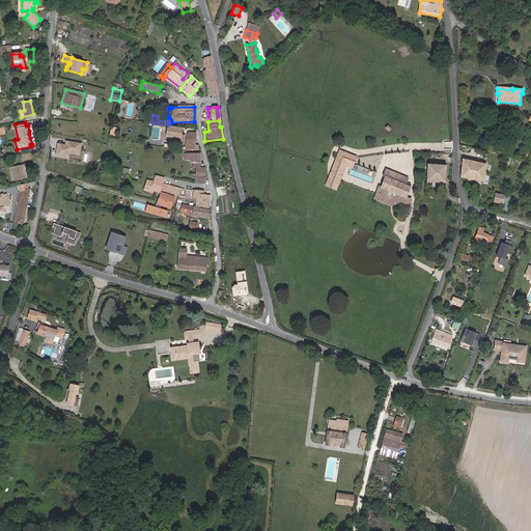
[(168,127),(166,136),(180,138),(182,129),(168,127)]
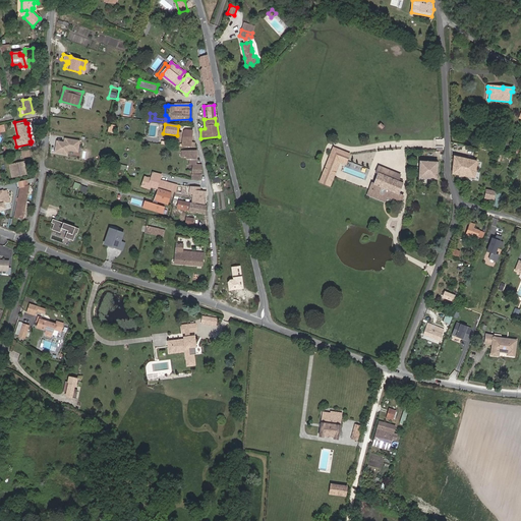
[(183,136),(182,146),(189,147),(194,147),(195,142),(191,141),(191,137),(183,136)]
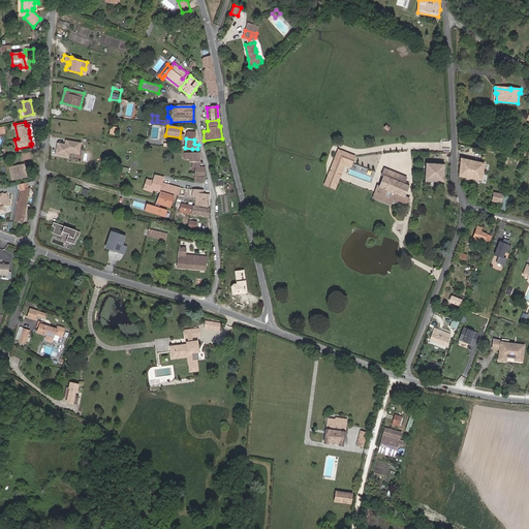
[(82,144),(66,141),(65,145),(58,144),(56,156),(69,158),(70,154),(80,155),(82,144)]
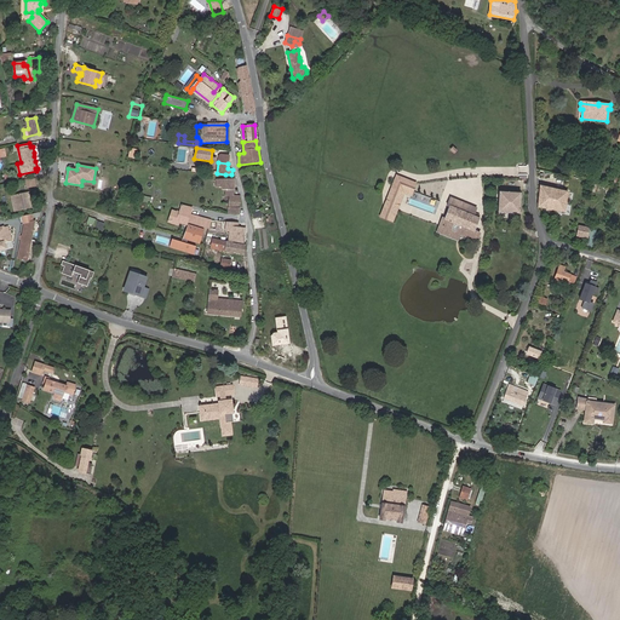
[(405,191),(406,187),(412,189),(414,183),(397,176),(395,182),(394,187),(392,188),(390,196),(401,200),(405,191)]
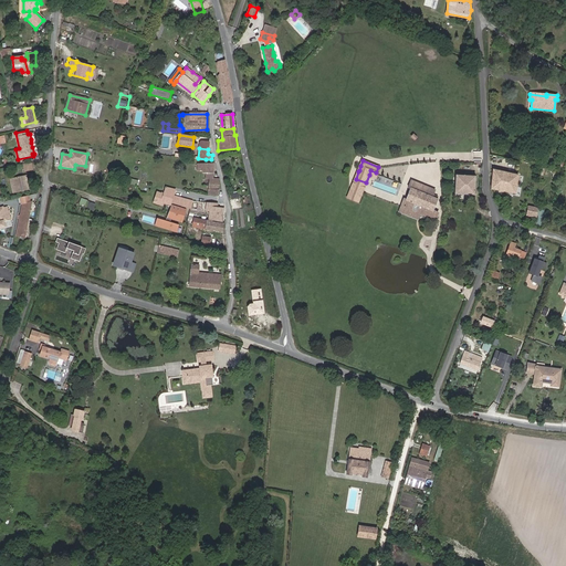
[(32,169),(30,161),(23,164),(25,171),(32,169)]
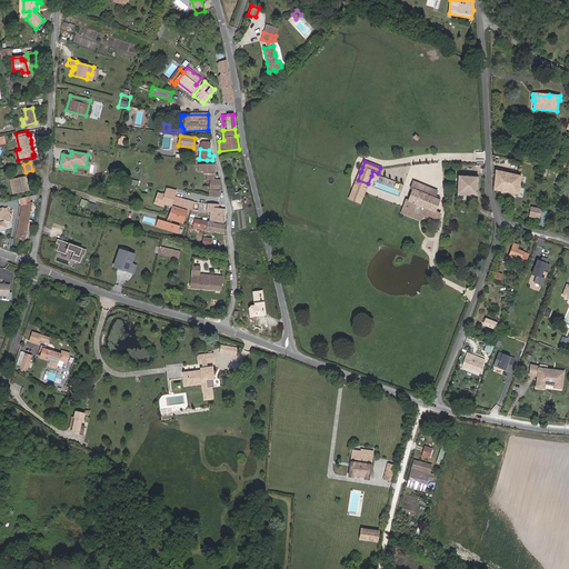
[(210,179),(215,179),(215,165),(199,165),(198,171),(203,171),(203,175),(207,175),(207,180),(210,179)]
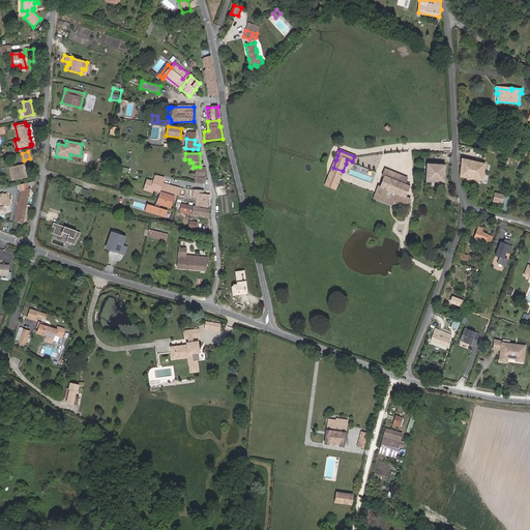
[(462,158),(460,177),(491,182),(492,176),(483,175),(486,164),(462,158)]
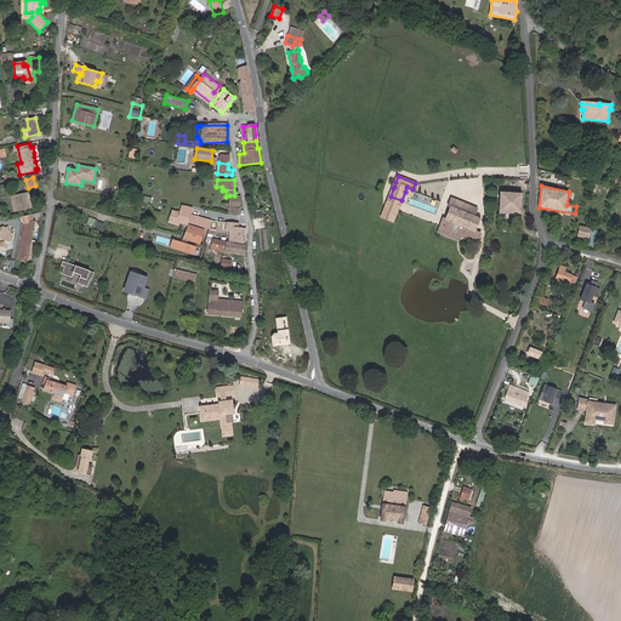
[(520,214),(522,193),(500,192),(499,212),(520,214)]
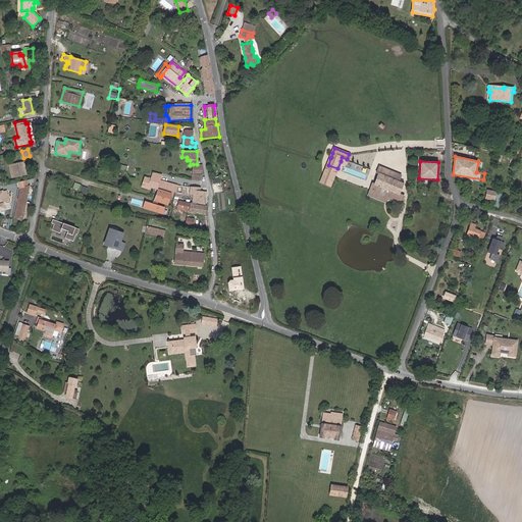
[(22,162),(11,165),(14,176),(25,174),(22,162)]
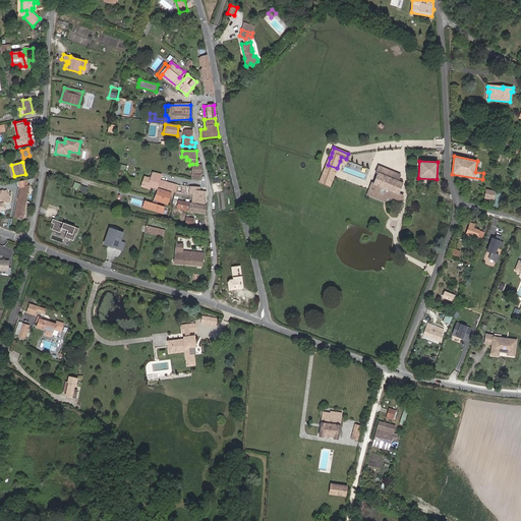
[(201,174),(201,166),(201,164),(196,164),(192,164),(192,174),(201,174)]
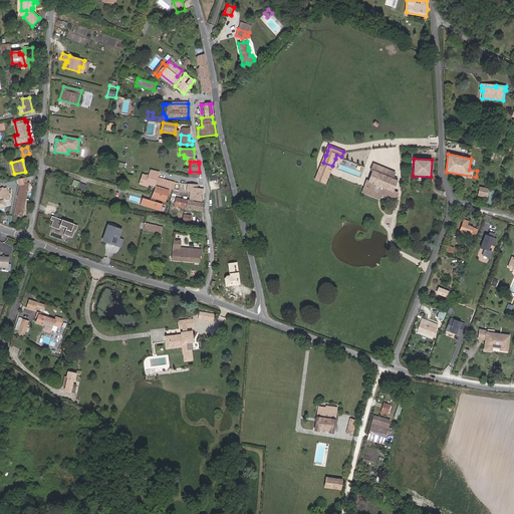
[(329,173),(332,166),(323,163),(320,170),(329,173)]
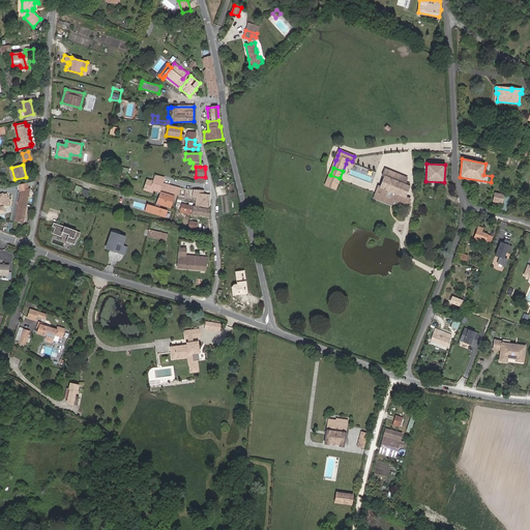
[(407,178),(385,169),(383,175),(386,177),(405,184),(407,178)]
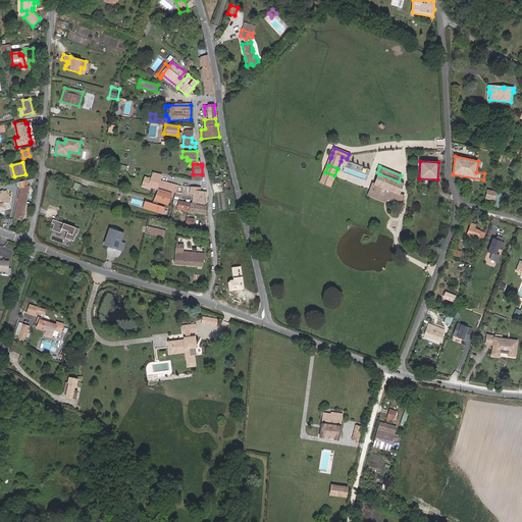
[(330,186),(334,175),(325,172),(321,181),(330,186)]
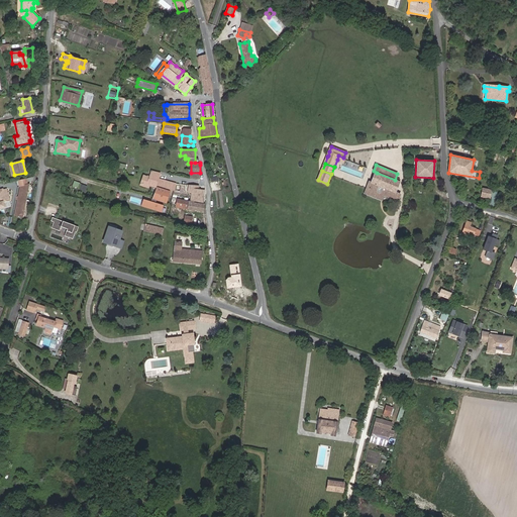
[(176,183),(159,179),(160,174),(151,172),(149,178),(147,177),(143,176),(140,186),(148,188),(149,185),(156,187),(157,185),(175,190),(176,184),(176,183)]
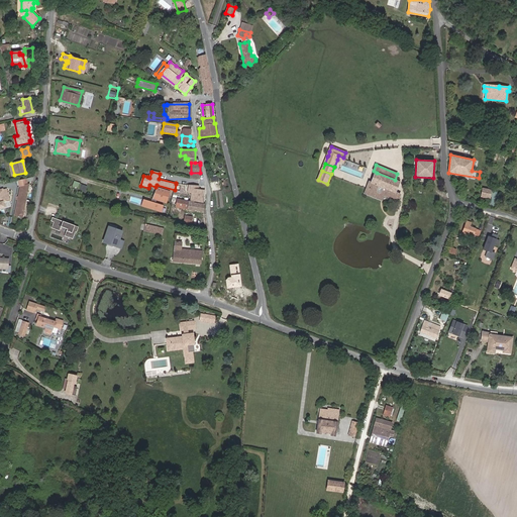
[(395,192),(399,182),(395,180),(377,173),(372,183),(368,194),(375,197),(377,192),(384,195),(398,201),(400,194),(395,192)]
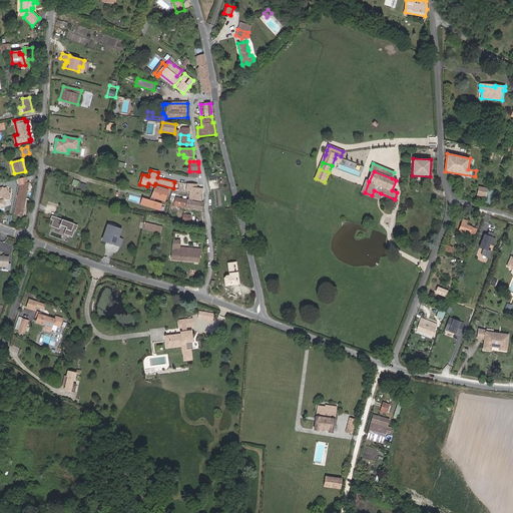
[(26,176),(18,178),(20,185),(18,195),(16,194),(16,196),(16,198),(18,198),(15,213),(22,215),(23,209),(23,208),(23,207),(24,207),(26,198),(27,191),(26,191),(26,190),(27,189),(28,183),(26,176)]
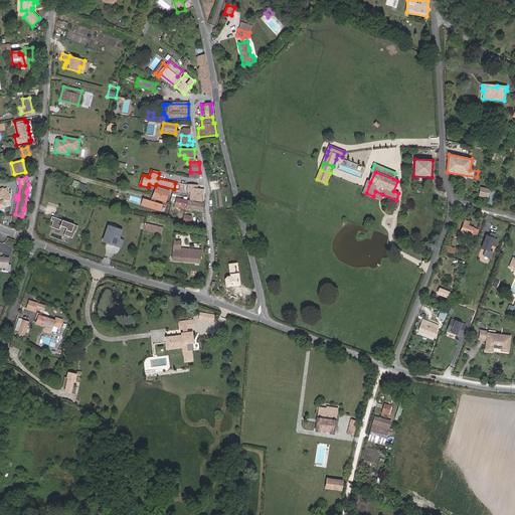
[(219,179),(210,181),(212,190),(221,188),(219,179)]
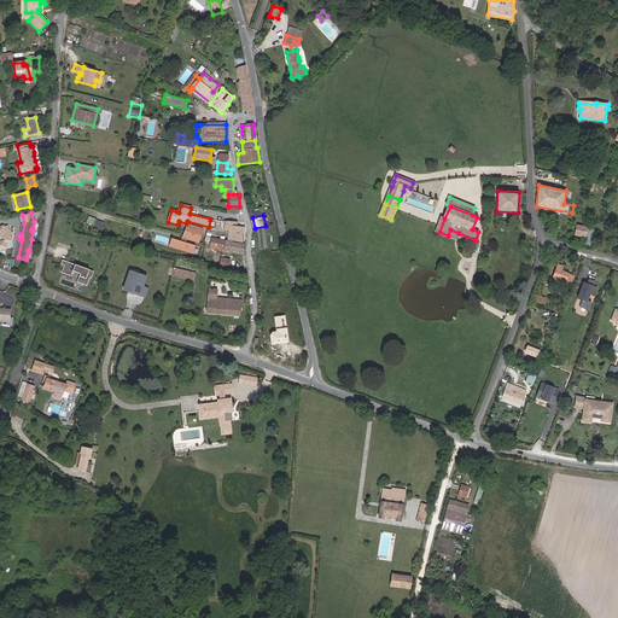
[(199,243),(203,228),(202,228),(199,227),(197,227),(194,226),(192,226),(188,225),(187,225),(181,244),(176,243),(175,250),(194,255),(196,246),(187,244),(187,240),(199,243)]
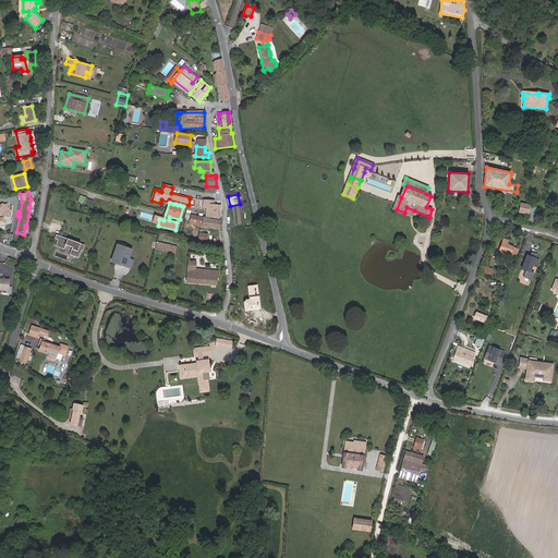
[(7,216),(10,215),(7,204),(3,205),(2,205),(0,205),(0,223),(4,222),(3,218),(7,217),(7,216)]
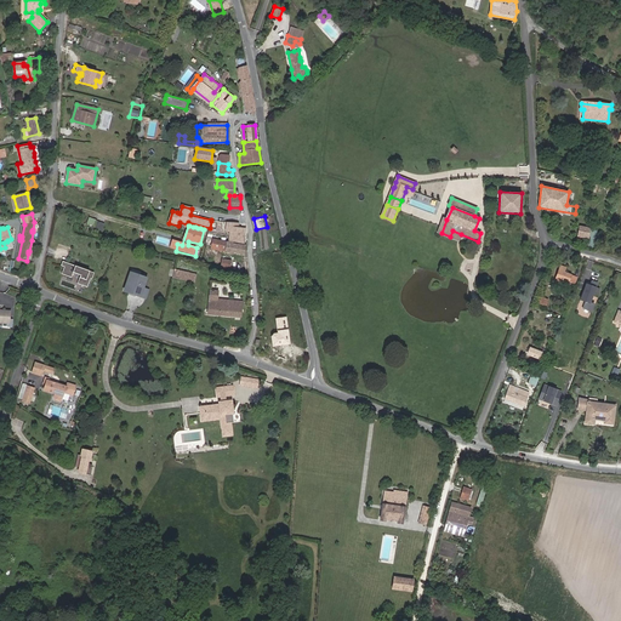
[(246,239),(246,228),(238,227),(235,227),(235,231),(228,229),(226,240),(237,241),(237,238),(246,239)]
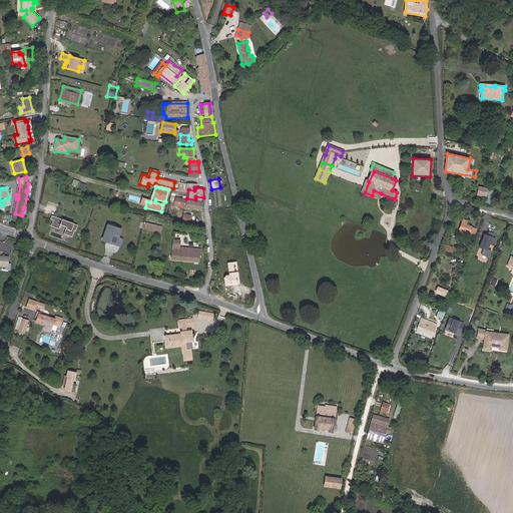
[(486,196),(488,188),(480,187),(478,195),(486,196)]
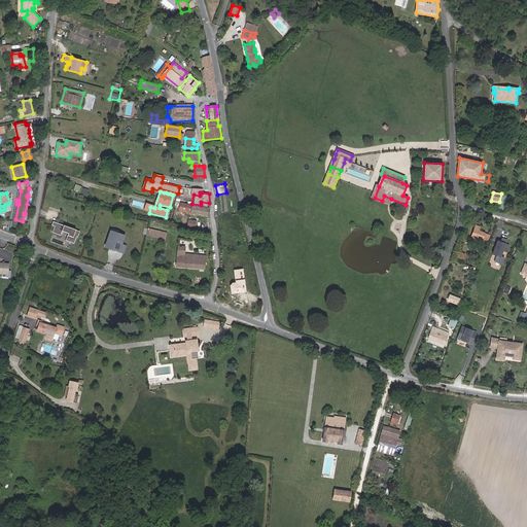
[(188,204),(187,212),(207,215),(208,208),(199,206),(188,204)]
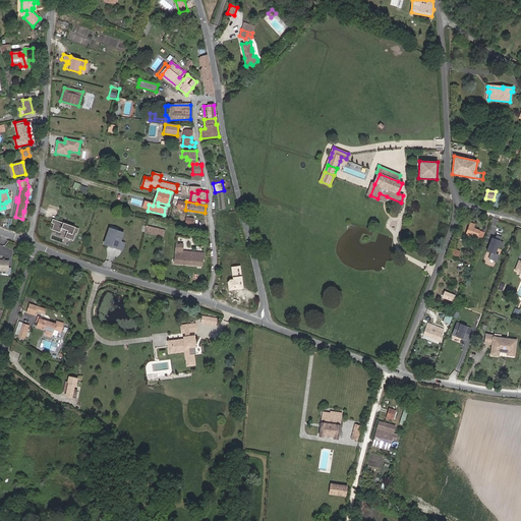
[(59,233),(61,229),(67,232),(64,238),(72,241),(75,235),(76,235),(78,230),(52,220),(51,223),(54,224),(51,230),(59,233)]
